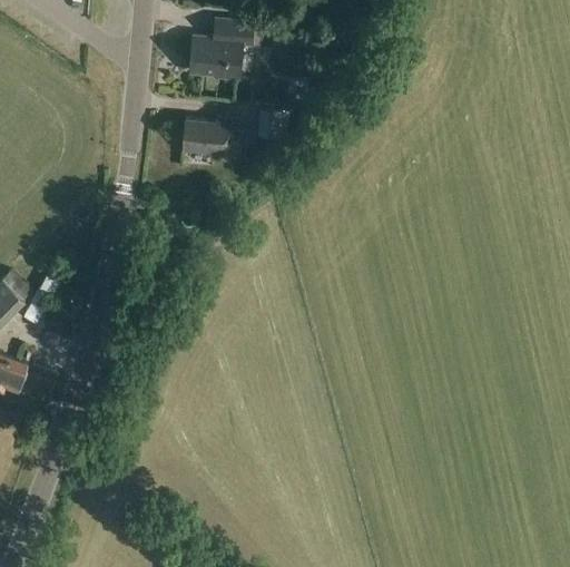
[(279,30),(281,19),(263,17),(262,28),(279,30)]
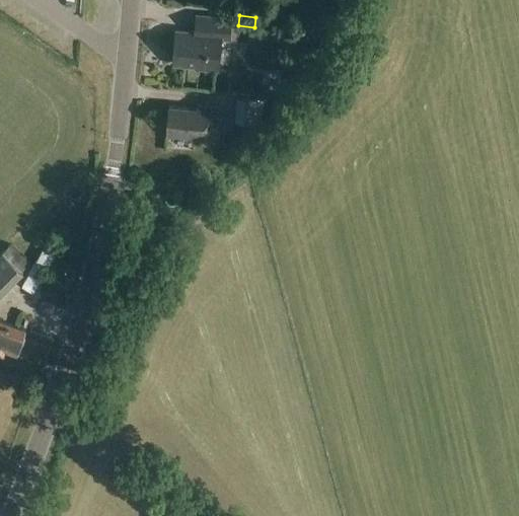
[(229,43),(231,22),(197,19),(196,35),(176,33),(172,67),(196,69),(196,72),(218,74),(221,42),(229,43)]
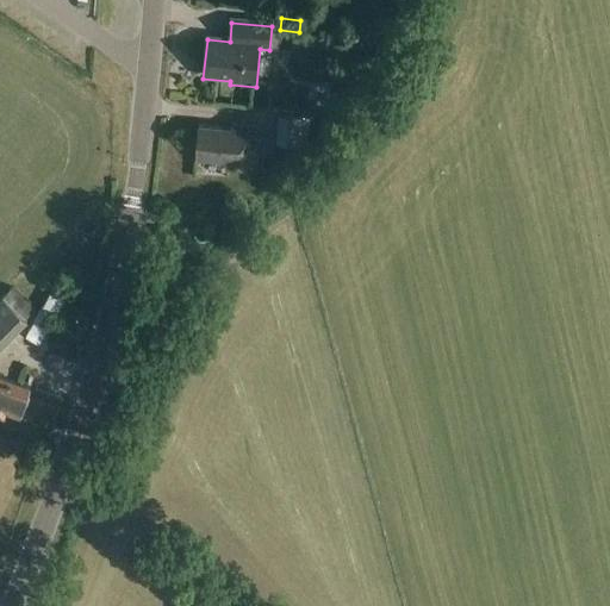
[(328,33),(328,41),(332,45),(338,47),(344,42),(344,35),(341,30),(334,29),(328,33)]
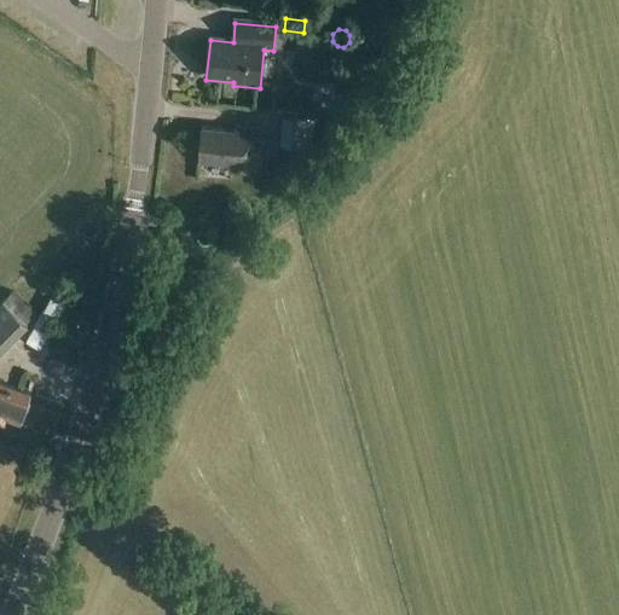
[(254,170),(258,132),(233,129),(232,134),(201,132),(197,166),(254,170)]
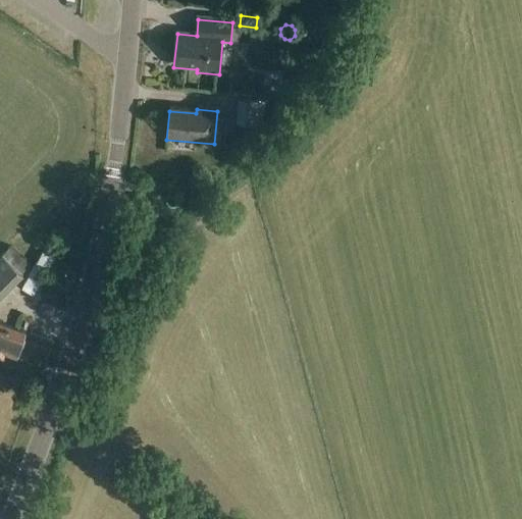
[(263,127),(264,115),(237,113),(236,125),(263,127)]
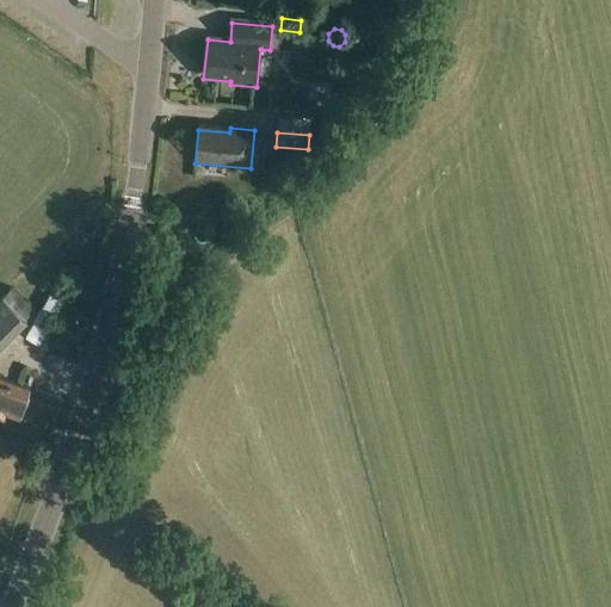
[(37,287),(37,289),(38,289),(38,290),(38,291),(39,291),(39,292),(41,292),(41,293),(42,293),(43,293),(44,293),(45,293),(47,292),(48,292),(48,291),(49,290),(49,289),(49,287),(49,286),(49,285),(48,285),(48,284),(47,283),(45,283),(44,282),(43,282),(42,282),(42,283),(41,283),(39,283),(39,284),(38,284),(38,285),(38,286),(37,286),(37,287)]
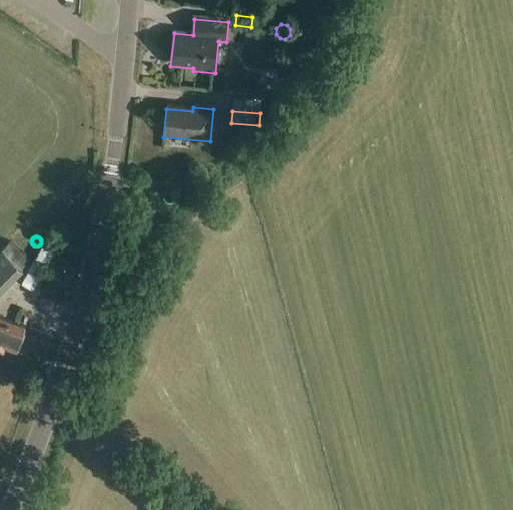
[(0,255),(0,296),(23,273),(20,271),(28,263),(10,244),(0,255)]
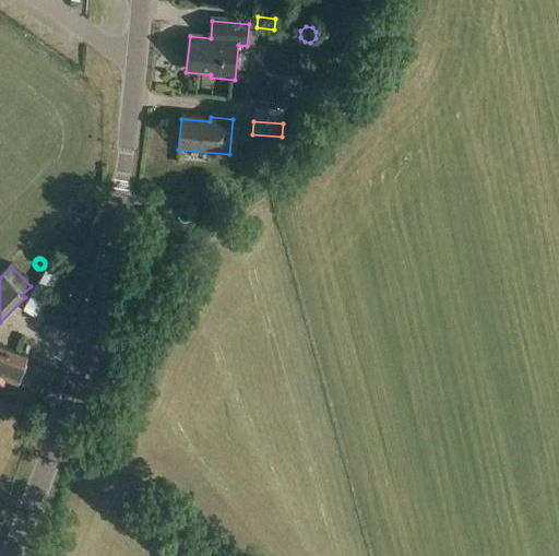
[(18,382),(26,358),(0,349),(0,382),(4,385),(6,379),(18,382)]
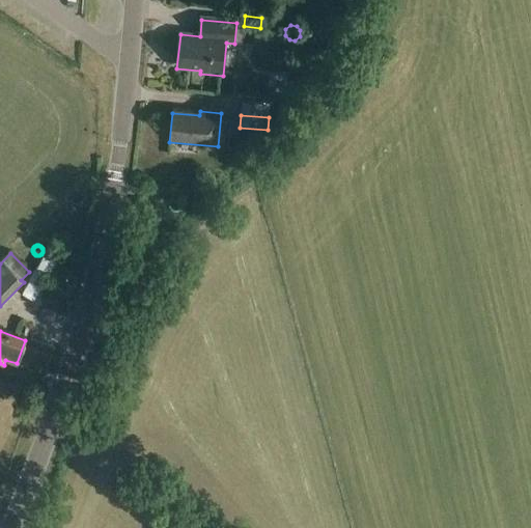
All buildings are outlined.
